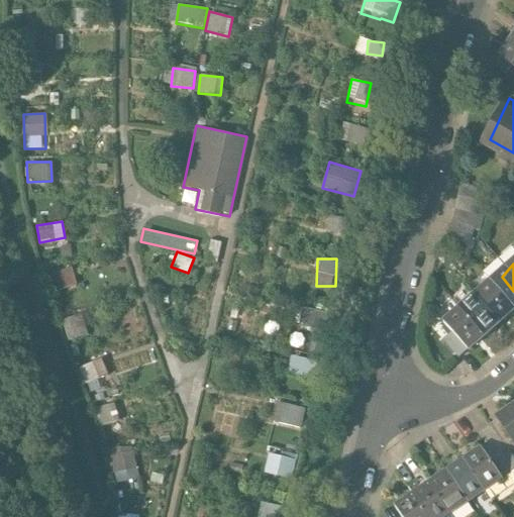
[(70,268),(47,275),(53,288),(64,284),(62,279),(73,275),(70,268)]
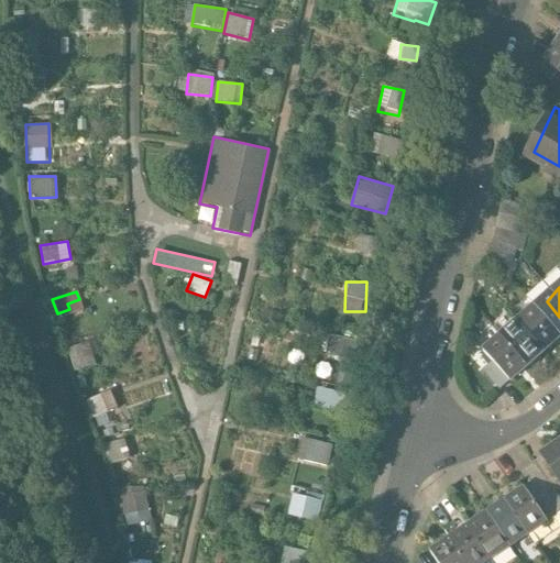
[(558,350),(559,346),(559,317),(547,301),(529,317),(558,350)]
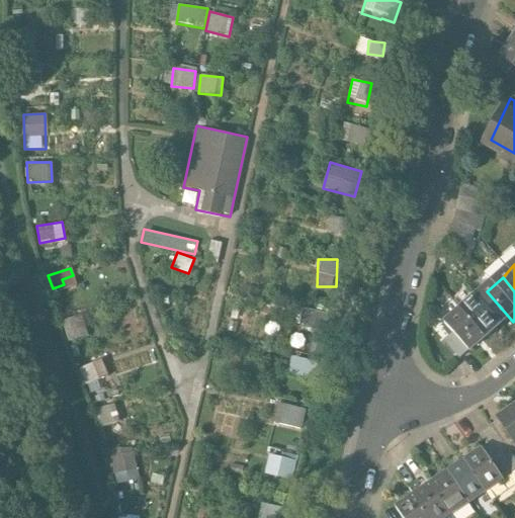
[(497,336),(513,322),(487,291),(470,307),(497,336)]
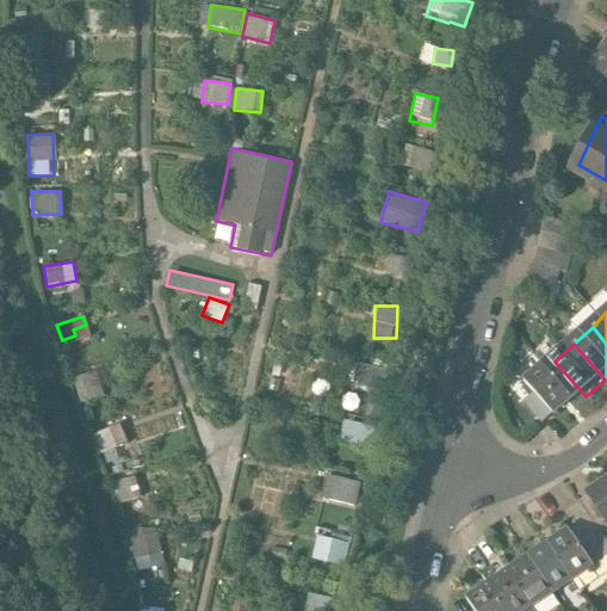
[(355,362),(353,387),(385,389),(388,364),(355,362)]
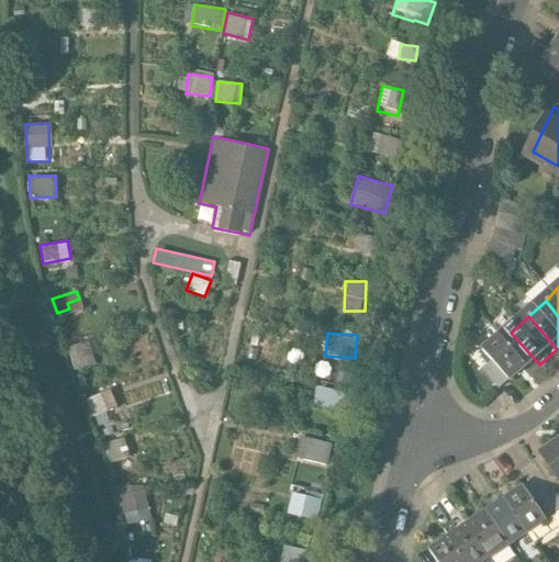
[(523,380),(539,364),(511,333),(494,349),(523,380)]
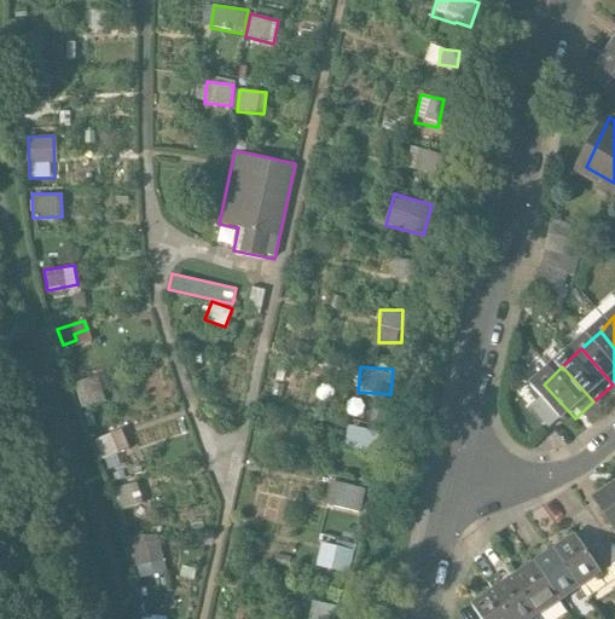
[(575,418),(544,385),(540,401),(558,424),(570,422),(575,418)]
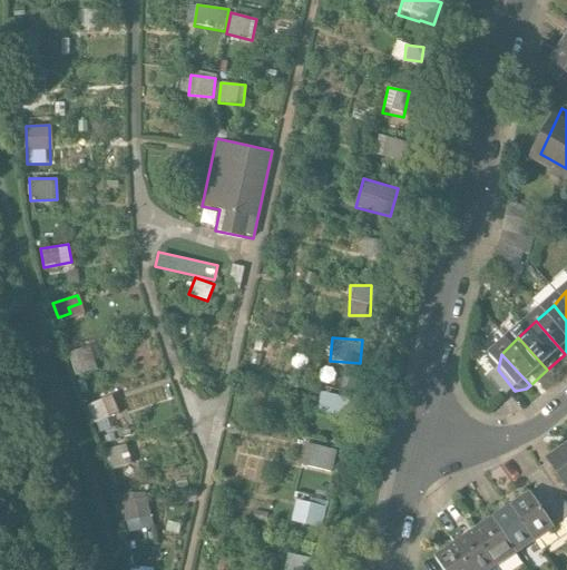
[(111,394),(87,404),(94,422),(119,411),(111,394)]
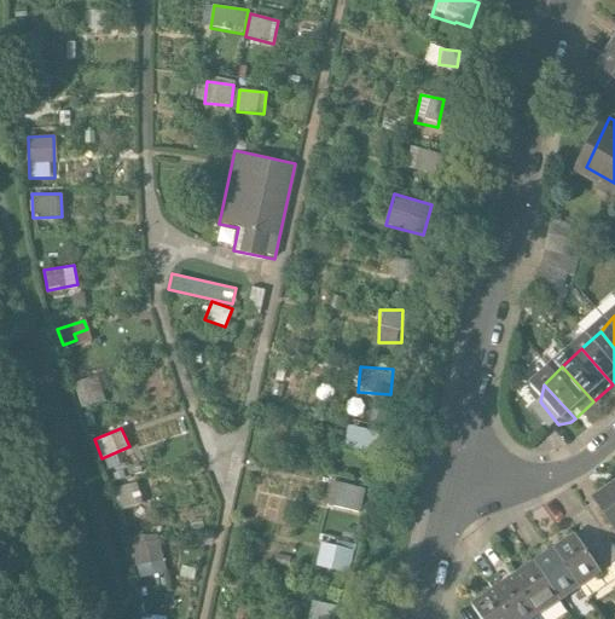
[(614,479),(603,487),(607,493),(614,505),(614,479)]
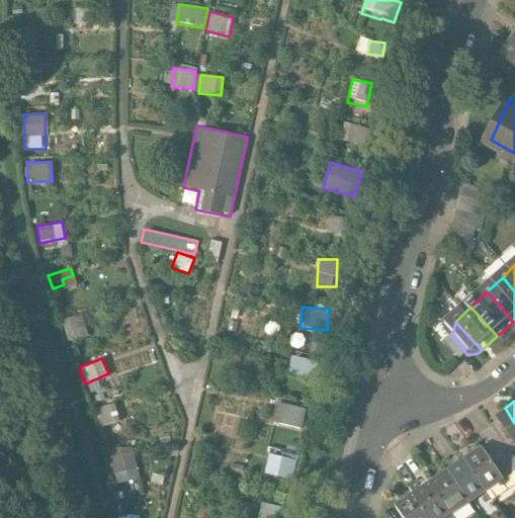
[(274,402),(272,422),(303,425),(305,405),(274,402)]
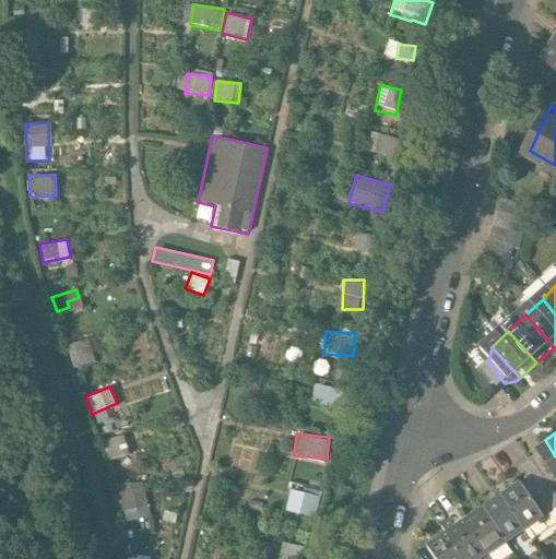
[(555,456),(548,445),(529,458),(537,472),(532,474),(554,508),(555,506),(555,456)]
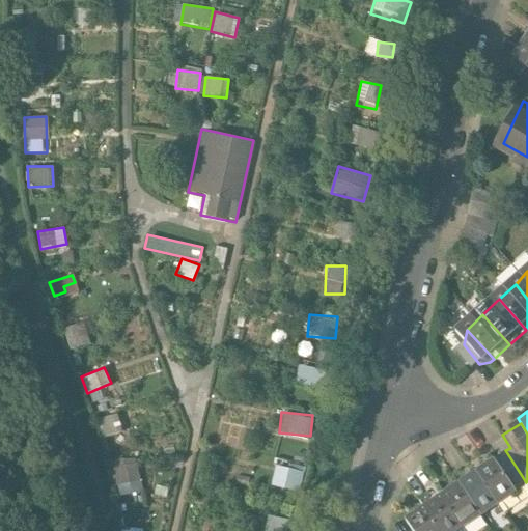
[(505,450),(488,463),(508,494),(526,482),(505,450)]
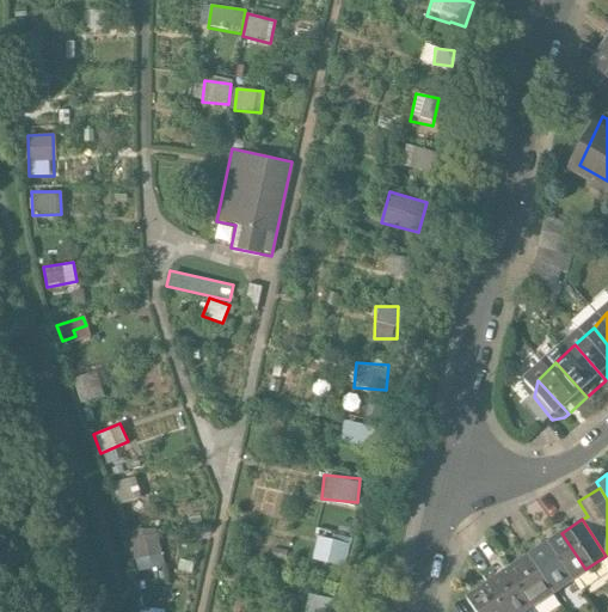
[(131,536),(134,568),(161,565),(160,533),(131,536)]
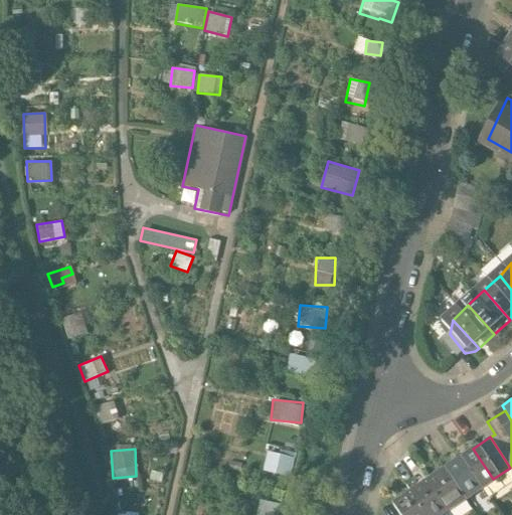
[(473,449),(456,460),(476,491),(493,479),(473,449)]
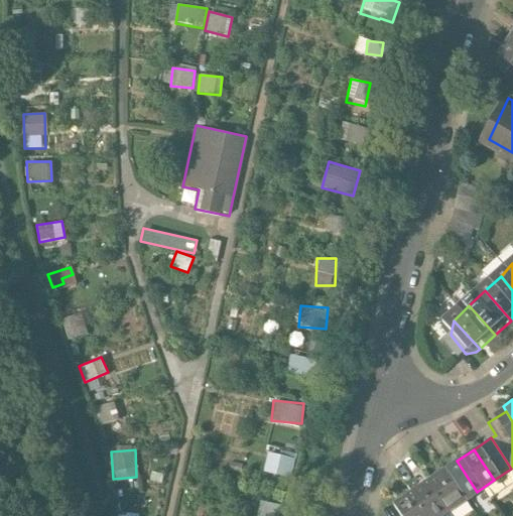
[(289,478),(294,458),(268,450),(263,471),(289,478)]
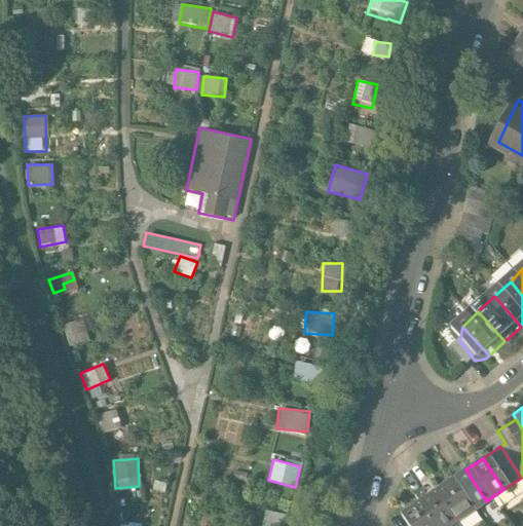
[(465,470),(447,482),(469,513),(486,501),(465,470)]
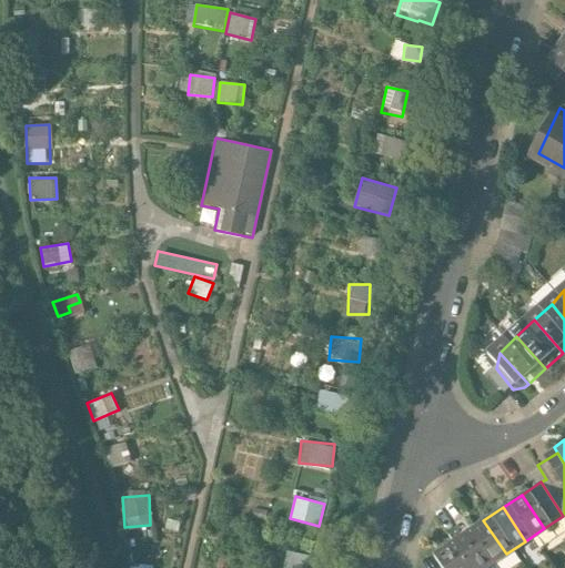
[(483,520),(464,533),(486,566),(506,554),(483,520)]
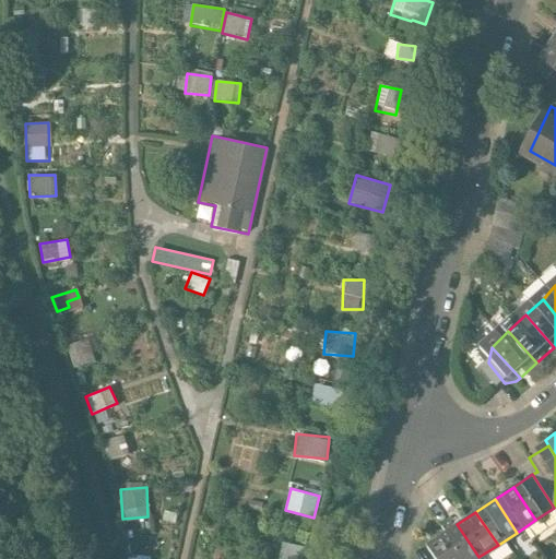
[(452,558),(475,558),(478,557),(457,524),(438,537),(452,558)]
